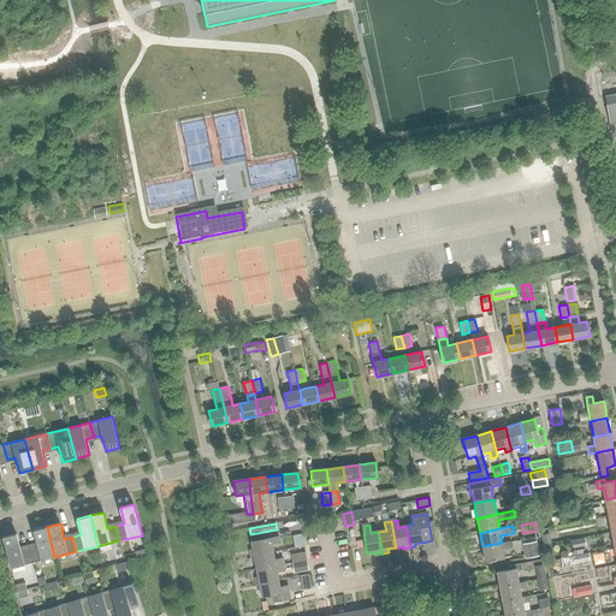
[(37,545),(29,548),(33,563),(54,557),(47,527),(34,531),(37,545)]
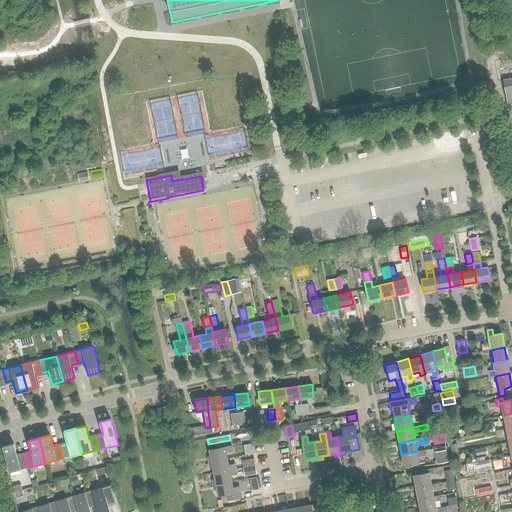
[(27,468),(24,455),(17,457),(14,444),(2,447),(9,472),(27,468)]
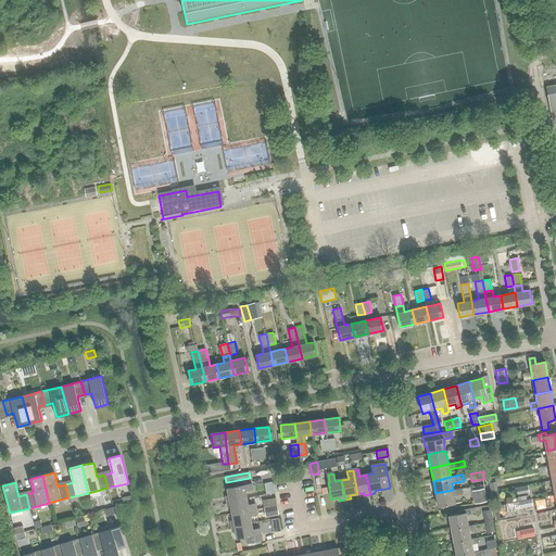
[(263,483),(266,494),(275,492),(272,482),(263,483)]
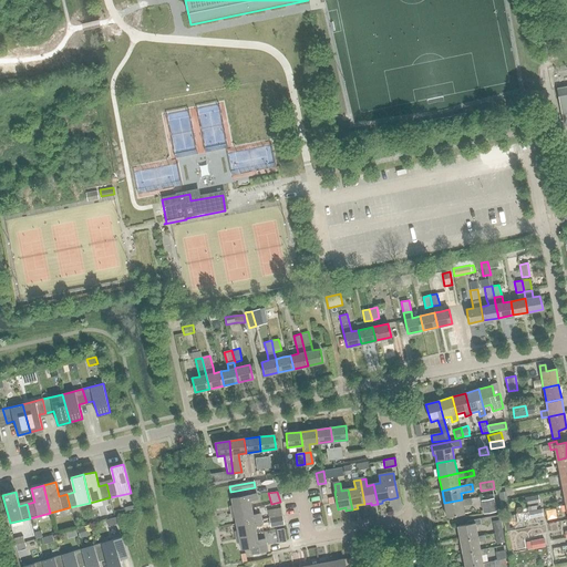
[(501,501),(508,500),(507,492),(500,493),(501,501)]
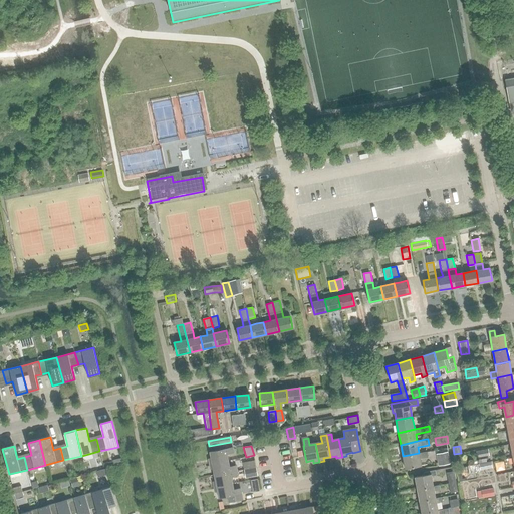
[(209,460),(210,465),(228,462),(227,455),(233,454),(232,448),(210,452),(211,459),(209,460)]
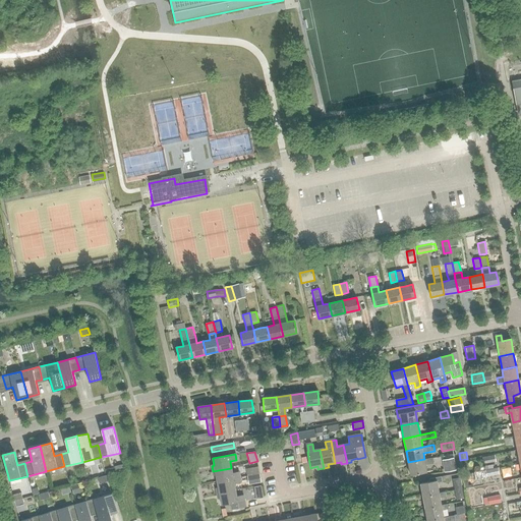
[(496,462),(495,455),(482,457),(483,464),(496,462)]
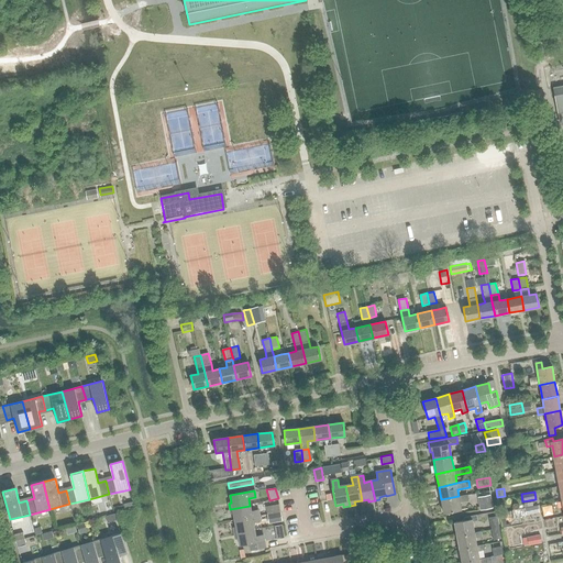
[(467,495),(459,496),(441,499),(443,514),(462,509),(460,501),(468,499),(467,495)]
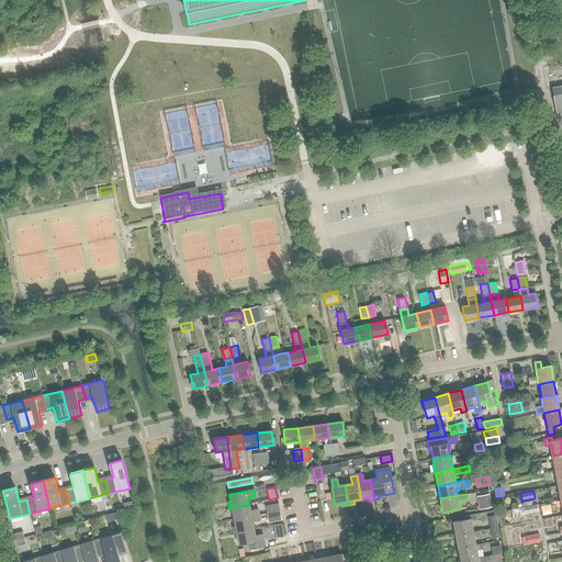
[(492,507),(490,494),(476,496),(479,510),(492,507)]
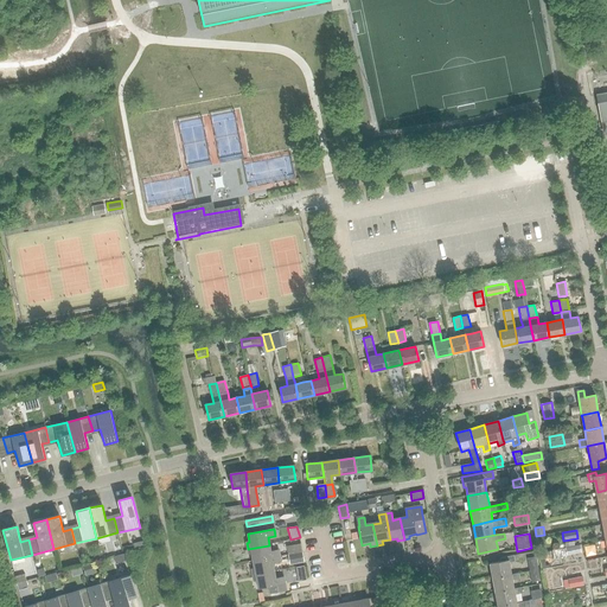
[(145,548),(142,541),(133,544),(135,550),(145,548)]
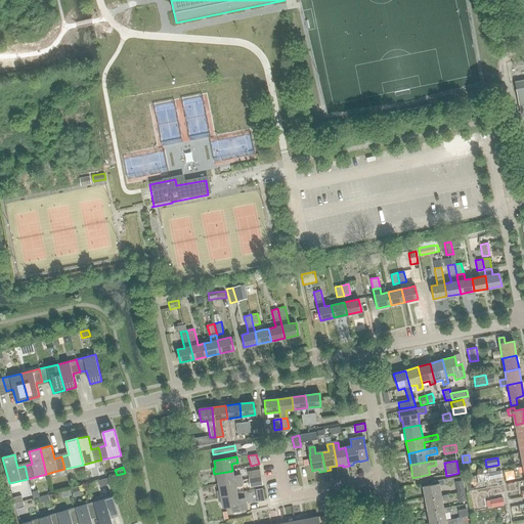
[(503,477),(500,470),(487,473),(489,480),(503,477)]
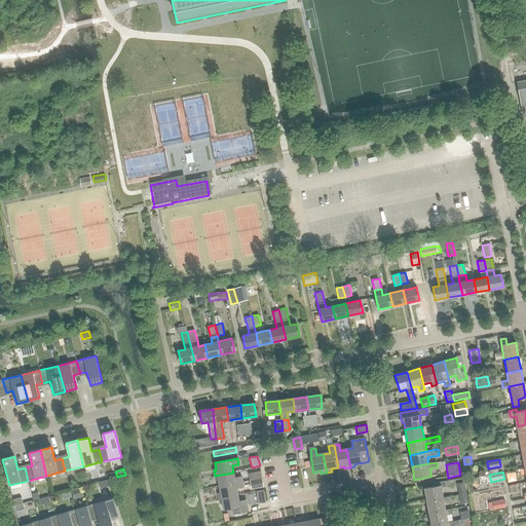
[(218,481),(219,487),(242,483),(241,477),(234,478),(233,473),(215,476),(216,481),(218,481)]
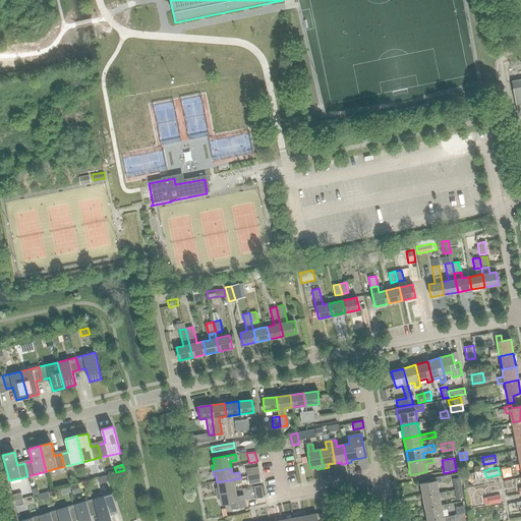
[(259,474),(247,476),(249,485),(262,482),(259,474)]
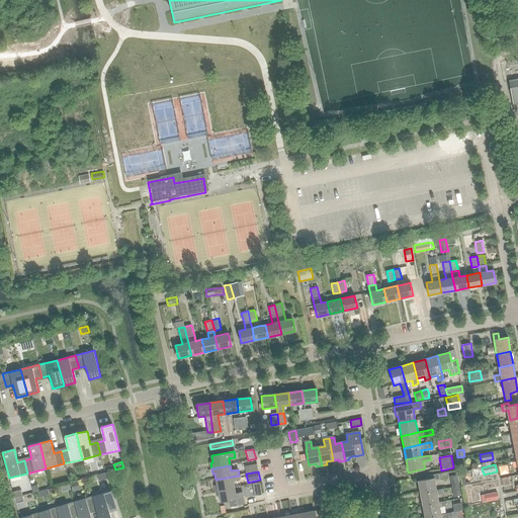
[(107,479),(105,472),(97,476),(99,482),(107,479)]
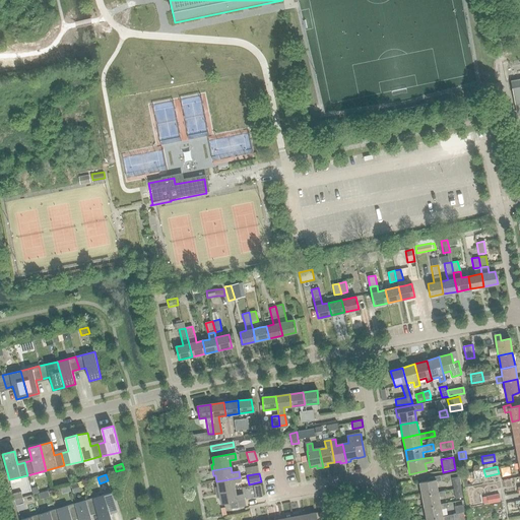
[(419,482),(421,495),(438,492),(436,480),(440,479),(440,475),(428,477),(429,480),(419,482)]
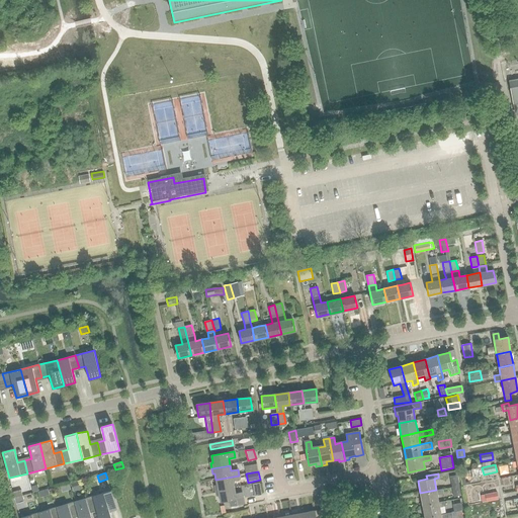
[(449,476),(451,487),(458,486),(456,475),(449,476)]
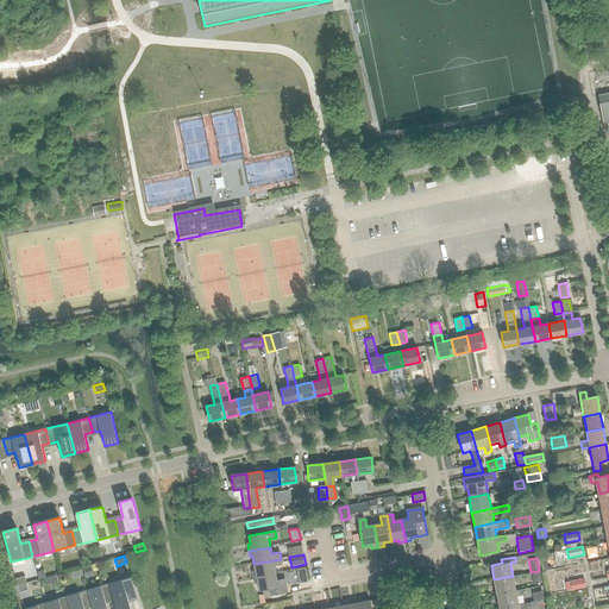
[(252,572),(253,578),(275,573),(274,566),(281,565),(281,559),(253,564),(255,571),(252,572)]
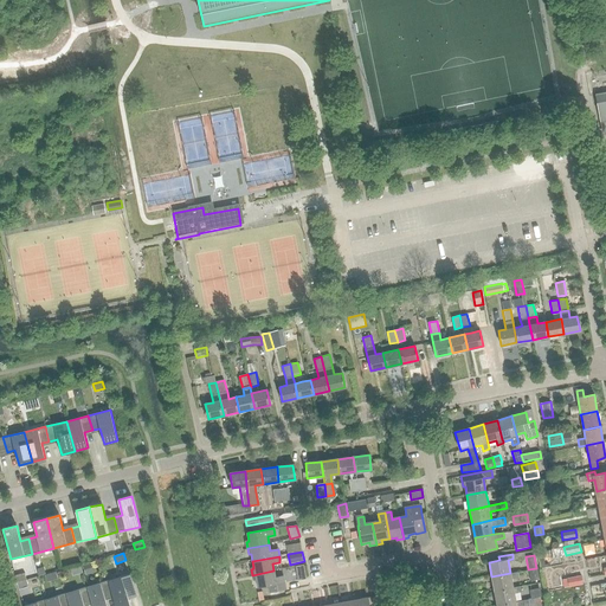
[(85,574),(96,571),(94,562),(83,565),(85,574)]
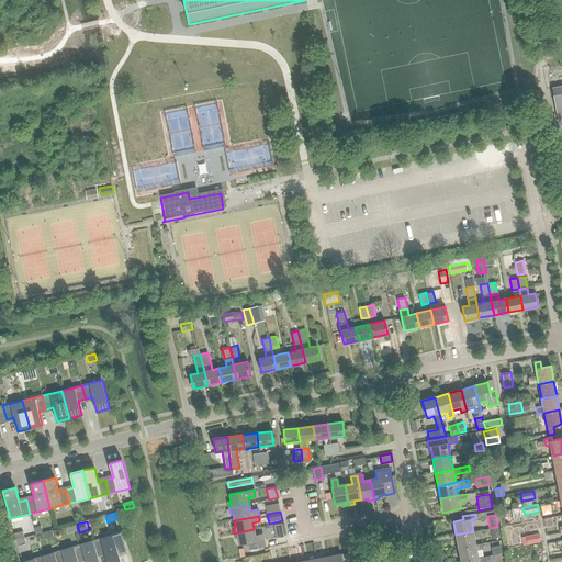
[(281,525),(273,526),(276,538),(284,536),(281,525)]
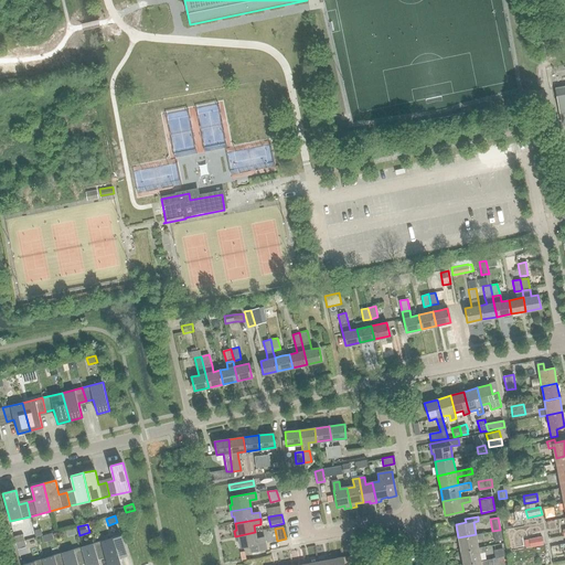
[(502,541),(500,530),(492,531),(494,542),(502,541)]
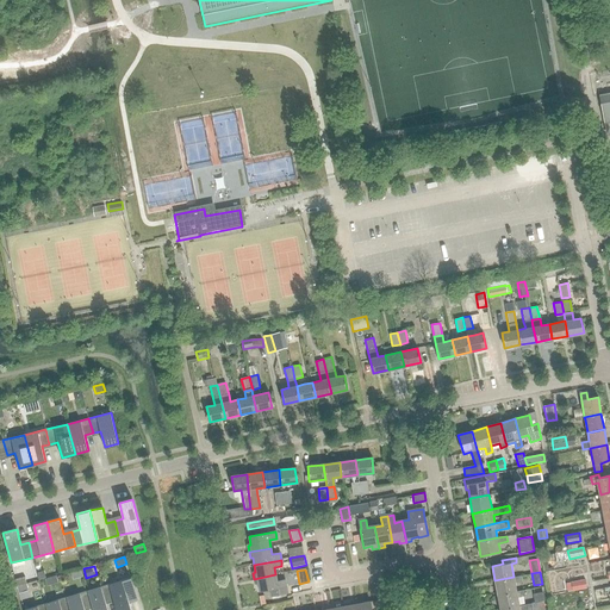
[(277,582),(275,574),(254,579),(255,585),(257,585),(259,592),(269,590),(271,597),(272,597),(280,596),(287,595),(285,580),(277,582)]
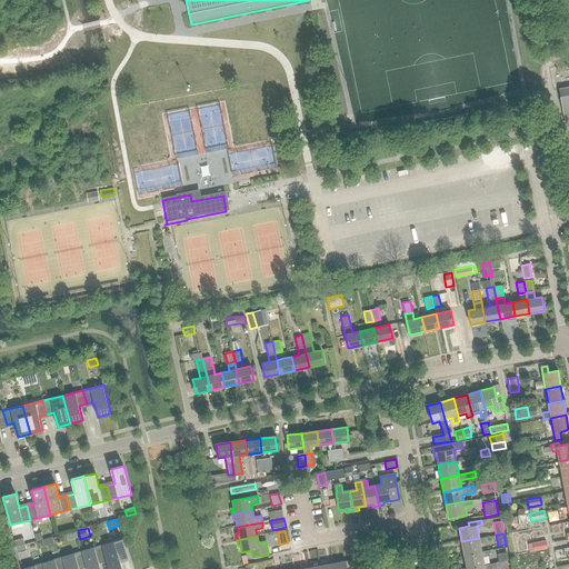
[(463,555),(481,551),(480,543),(487,542),(486,537),(479,538),(461,541),(463,555)]
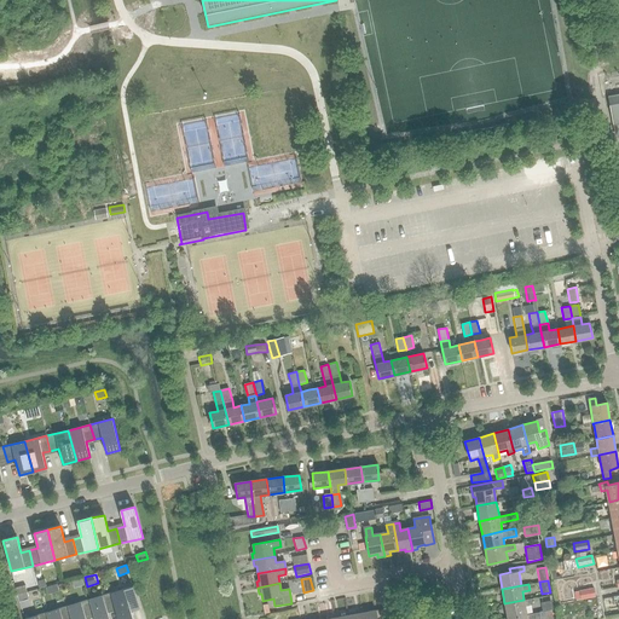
[(27,593),(25,585),(15,588),(17,595),(27,593)]
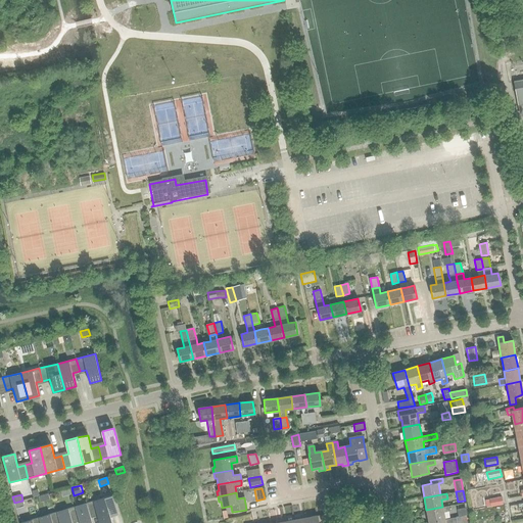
[(112,495),(93,501),(97,514),(99,522),(112,522),(110,517),(117,515),(116,511),(115,508),(115,507),(112,495)]
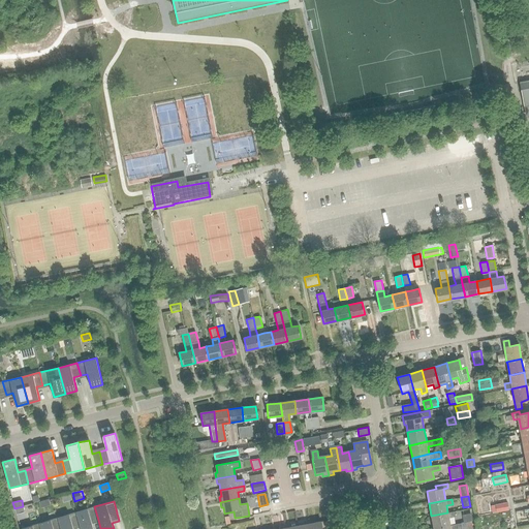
[(507,502),(495,505),(497,512),(507,510),(508,510),(507,502)]
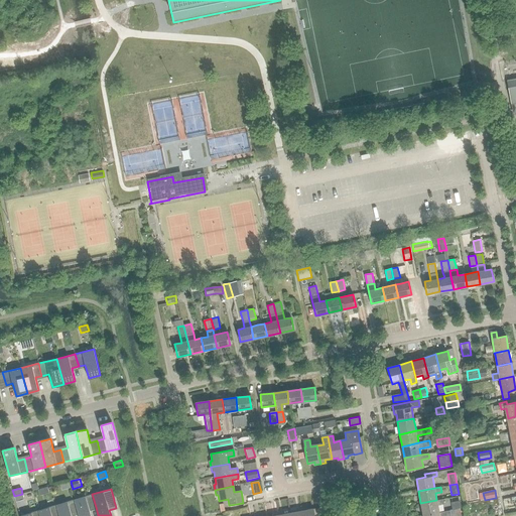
[(24,500),(22,494),(14,496),(16,502),(24,500)]
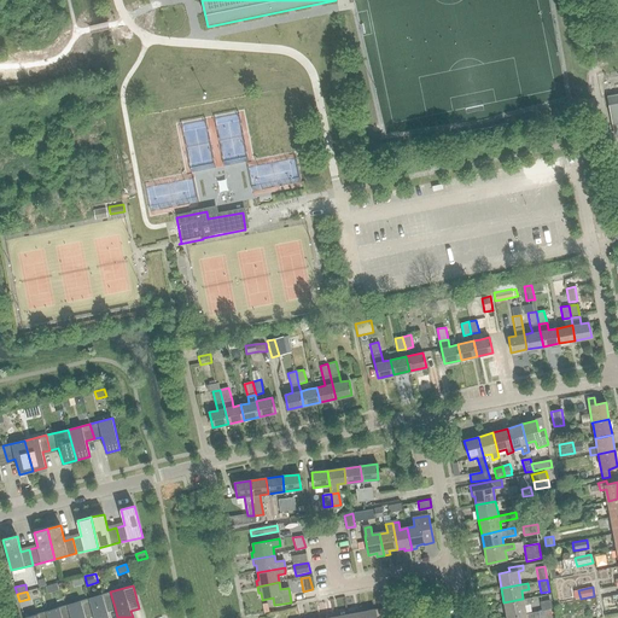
[(109,617),(106,610),(115,607),(110,592),(89,599),(93,613),(94,617),(109,617)]
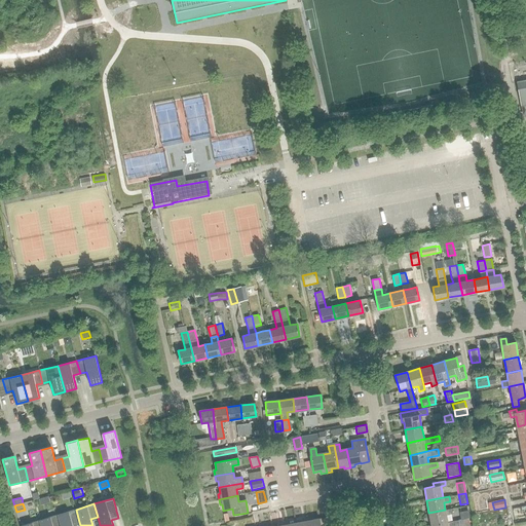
[(451,509),(445,510),(428,513),(431,525),(448,522),(446,516),(452,515),(451,509)]
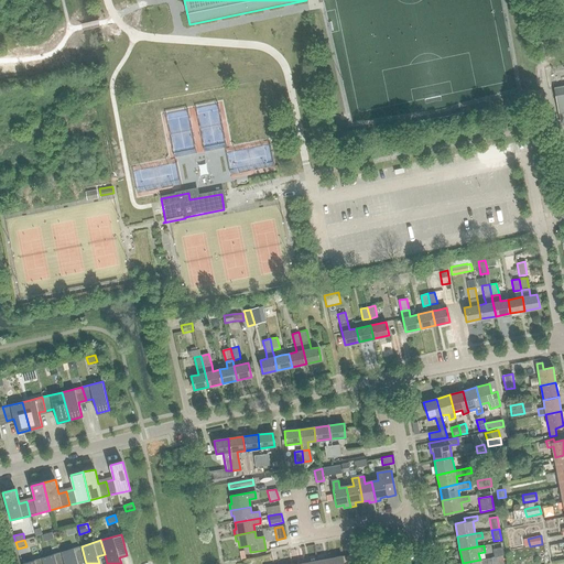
[(65,563),(78,563),(78,562),(85,560),(82,546),(62,552),(65,563)]
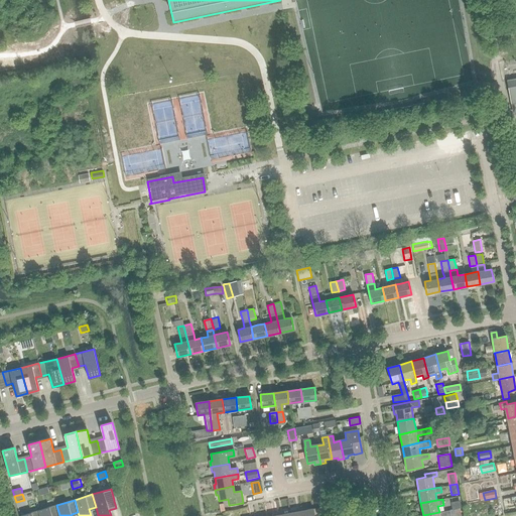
[(461,501),(450,503),(452,510),(456,509),(462,508),(461,501)]
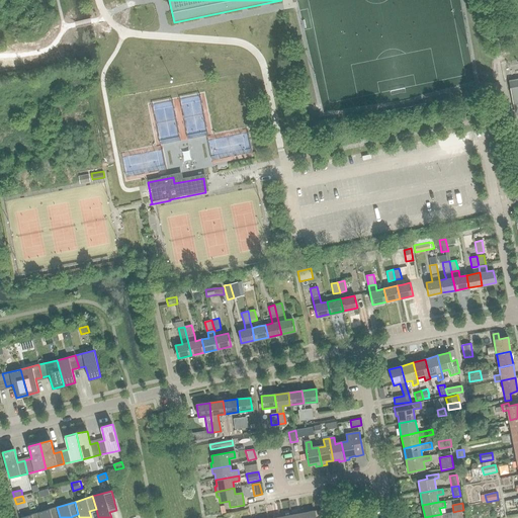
[(60,517),(57,507),(38,512),(39,517),(60,517)]
